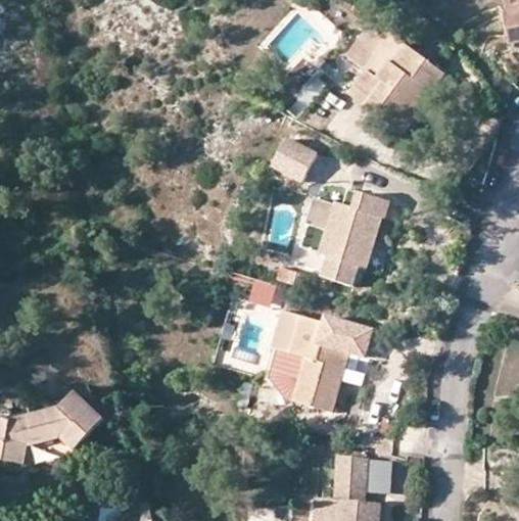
[(503,0),(506,12),(502,13),(509,44),(518,41),(518,0),(503,0)]
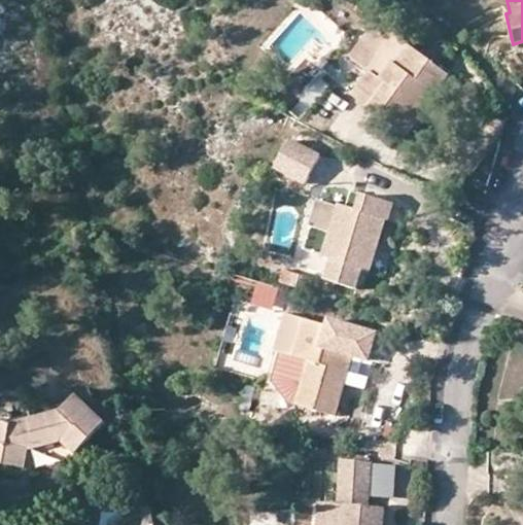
[(429,91),(431,93),(446,72),(374,21),(349,57),(368,69),(350,95),(401,132),(429,91)]
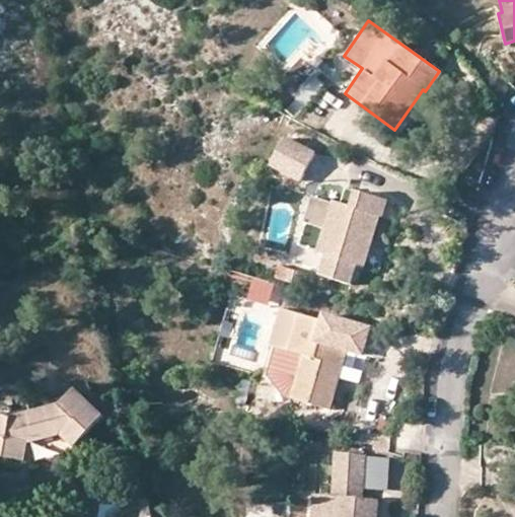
[(423,89),(394,130),(402,135),(429,95),(425,91),(423,89)]
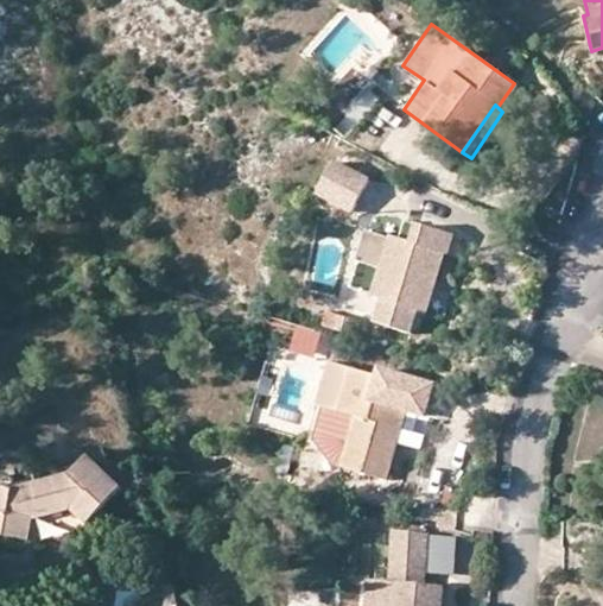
[(370,177),(338,158),(319,191),(351,210),(370,177)]
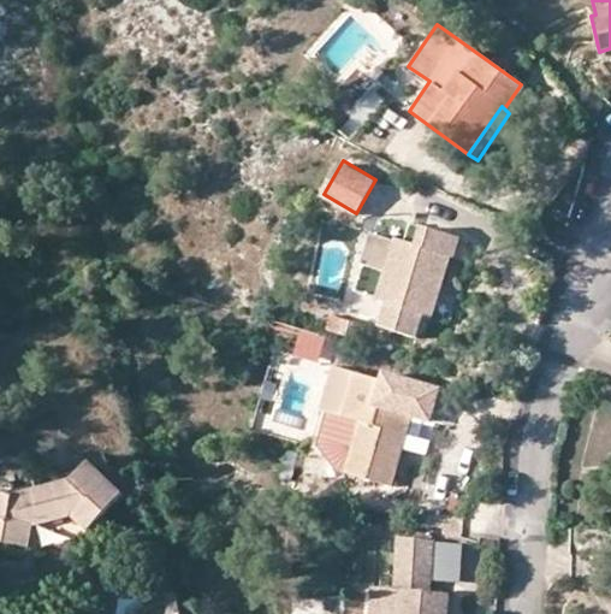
[(390,251),(373,244),(362,277),(378,283),(373,299),(379,300),(423,314),(443,254),(446,255),(452,236),(416,224),(411,242),(393,236),(390,251)]
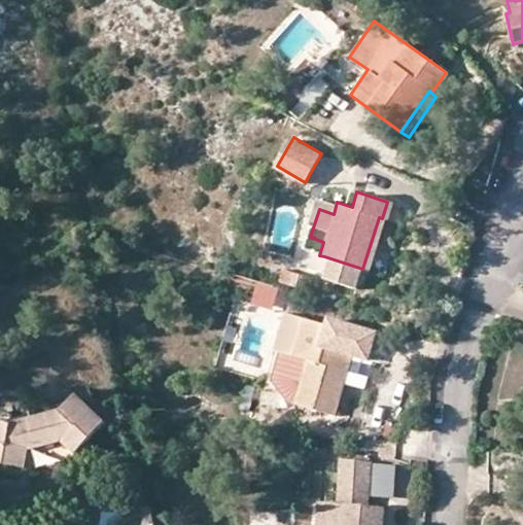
[(355,289),(362,269),(324,256),(318,277),(355,289)]
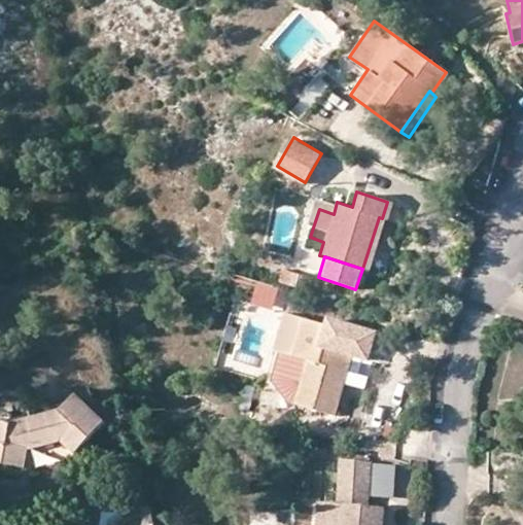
[(307,274),(295,271),(293,282),(305,284),(307,274)]
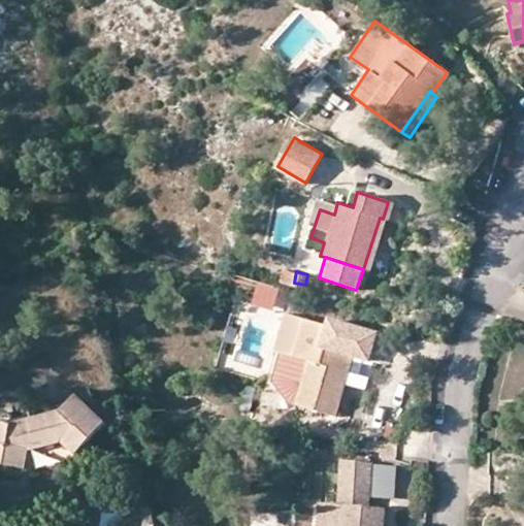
[(292,355),(302,318),(283,313),(273,350),(292,355)]
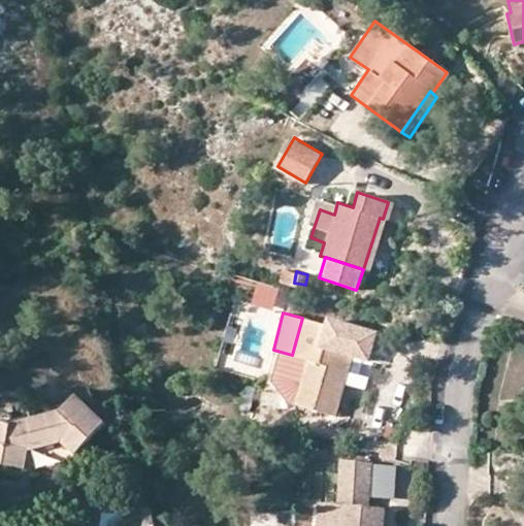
[(302,318),(292,355),(306,359),(294,403),(333,414),(344,373),(350,354),(357,356),(363,334),(302,318)]
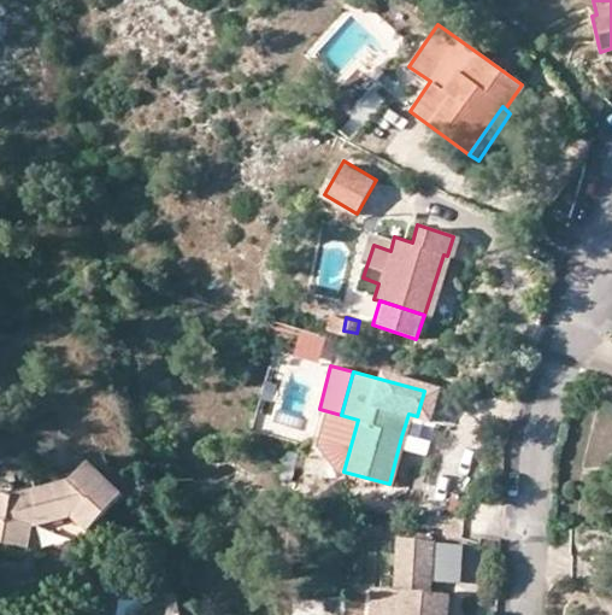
[(409,414),(401,437),(425,443),(431,420),(417,416),(409,414)]
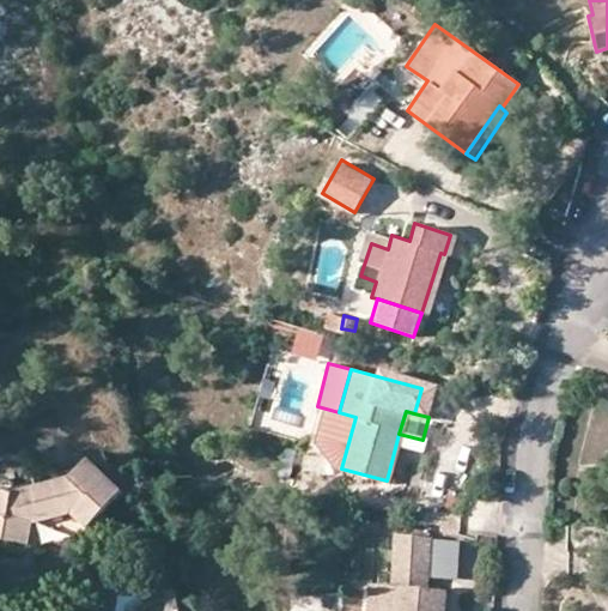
[(70,514),(84,527),(119,489),(87,457),(67,478),(10,492),(8,481),(0,479),(0,538),(26,544),(31,521),(52,518),(52,524),(64,521),(62,515),(70,514)]
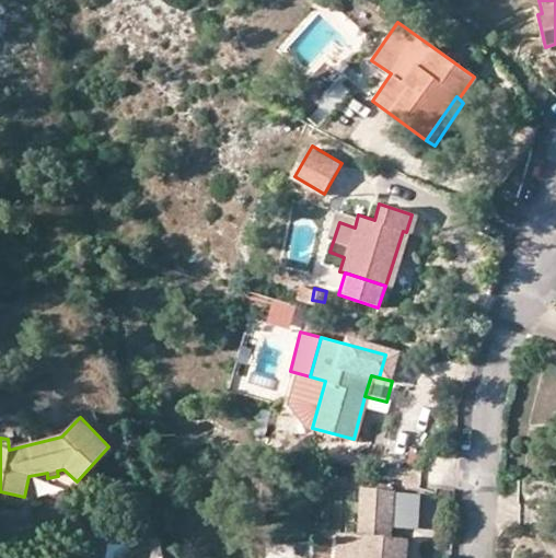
[(442,472),(420,469),(417,490),(435,492),(436,485),(439,486),(442,472)]
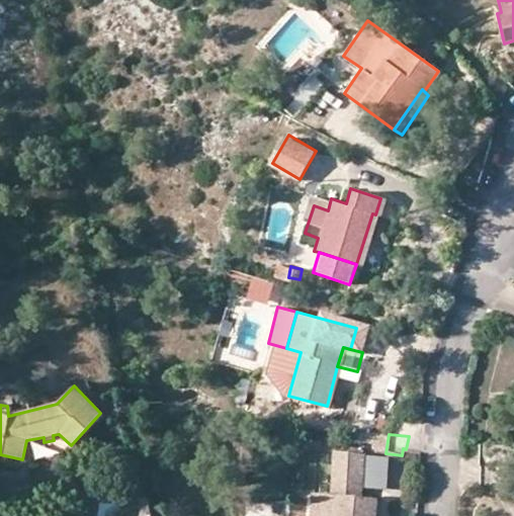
[(372,515),(374,497),(358,496),(359,483),(362,452),(334,450),(331,493),(313,492),(310,515),(372,515)]
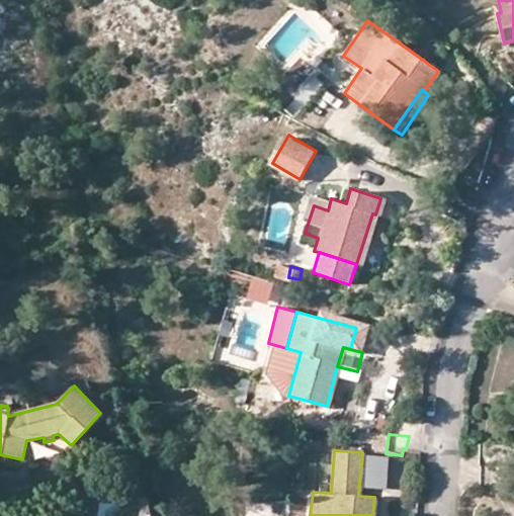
[(382,454),(362,452),(359,483),(379,485),(382,454)]
